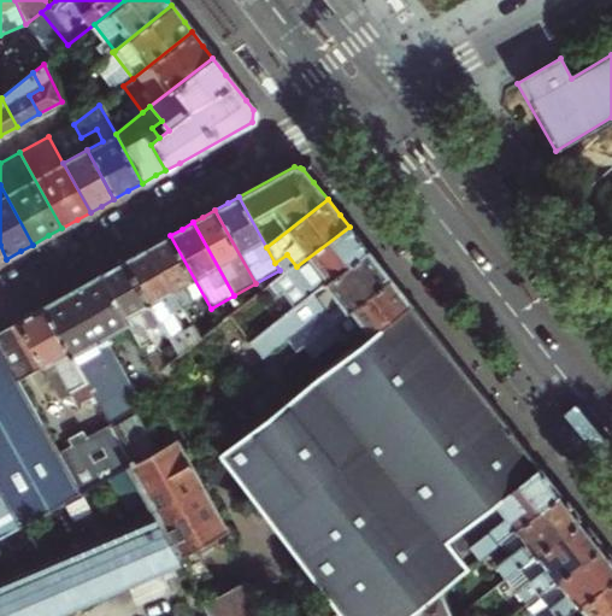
[(301,305),(370,253),(363,244),(349,227),(296,267),(270,287),(278,298),(289,289),(301,305)]
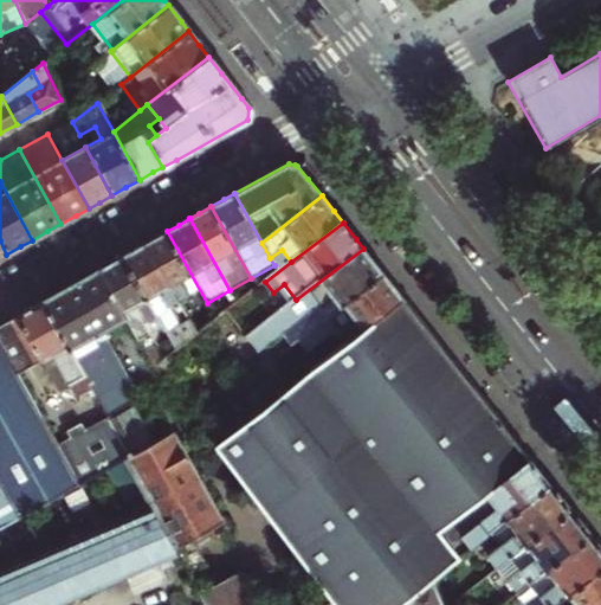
[(207,303),(167,231),(156,237),(144,244),(180,307),(186,303),(182,296),(187,294),(199,316),(188,322),(195,334),(215,319),(207,303)]
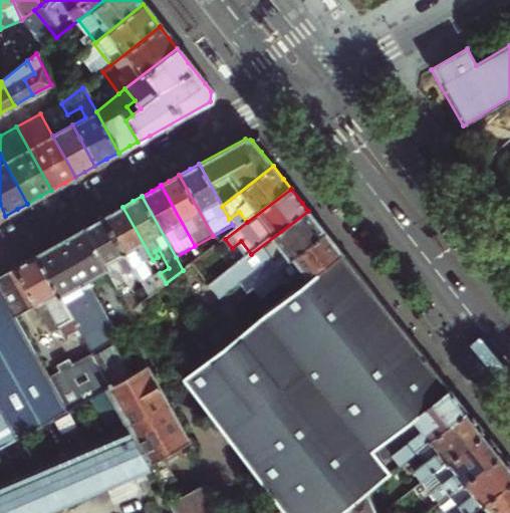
[(153,260),(122,207),(113,211),(103,217),(139,281),(148,297),(166,283),(160,273),(145,281),(144,274),(139,265),(143,263),(140,259),(145,256),(148,262),(153,260)]
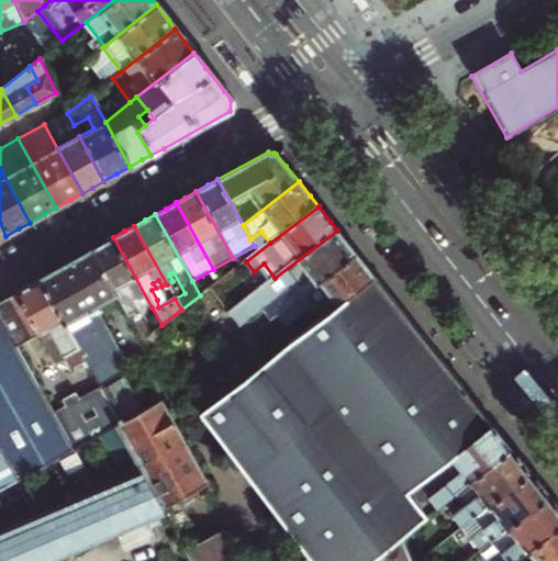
[(302,299),(357,256),(347,243),(337,231),(275,278),(229,313),(241,328),(258,313),(268,326),(279,317),(302,299)]
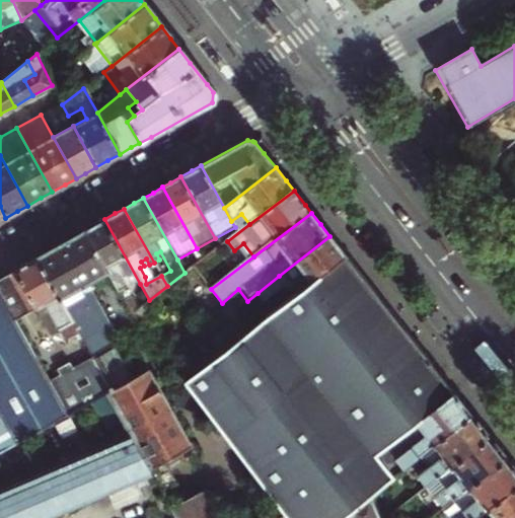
[(140,284),(104,219),(93,225),(84,230),(113,280),(121,294),(140,284)]
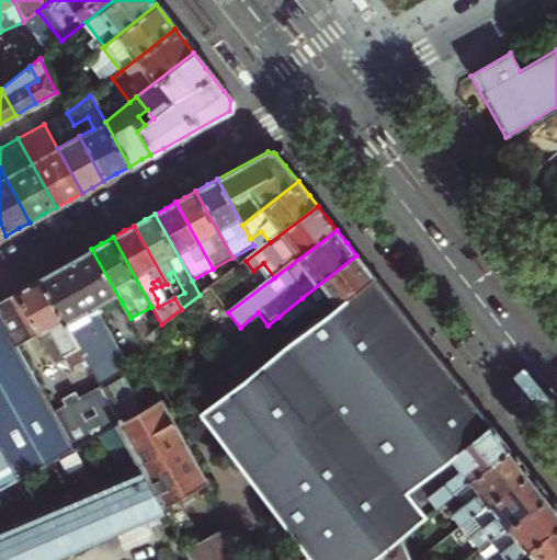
[(122,303),(91,249),(64,264),(38,278),(84,361),(99,387),(118,423),(116,424),(146,478),(163,509),(209,483),(162,399),(144,410),(113,356),(120,352),(99,315),(122,303)]
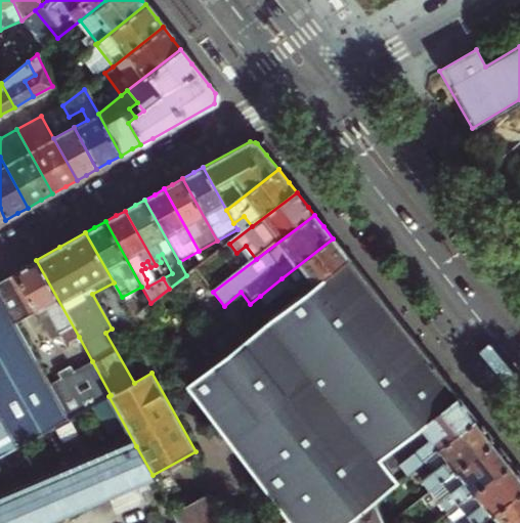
[(250,339),(350,260),(342,251),(333,238),(282,278),(260,296),(269,307),(256,317),(247,306),(233,316),(241,327),(250,339)]
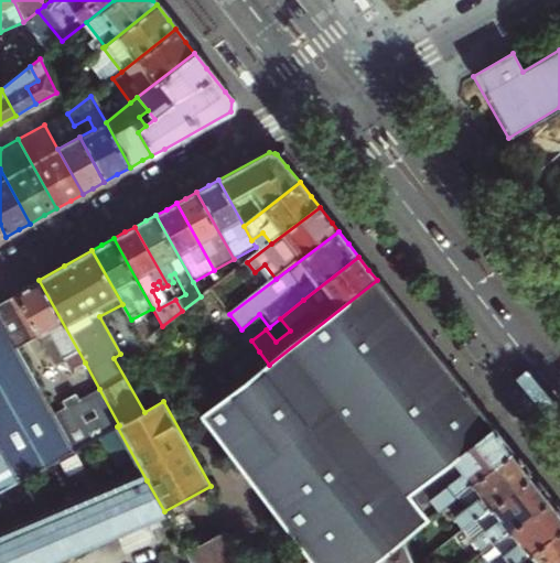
[(85,363),(39,280),(15,293),(0,301),(0,322),(14,347),(36,335),(53,365),(64,359),(71,370),(85,363)]
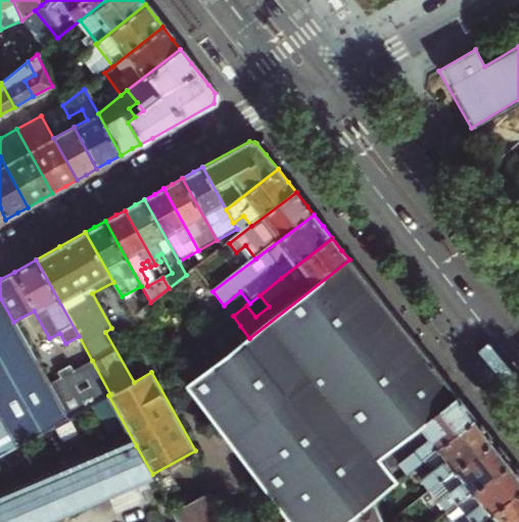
[(423,461),(475,419),(468,411),(450,386),(410,336),(349,259),(249,338),(237,347),(188,386),(291,517),(280,521),(345,521),(355,515),(374,499),(423,461)]
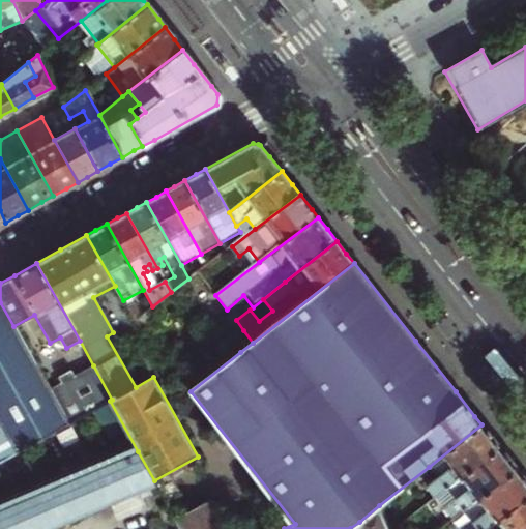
[(0,429),(13,453),(68,423),(50,390),(13,326),(0,302),(0,429)]
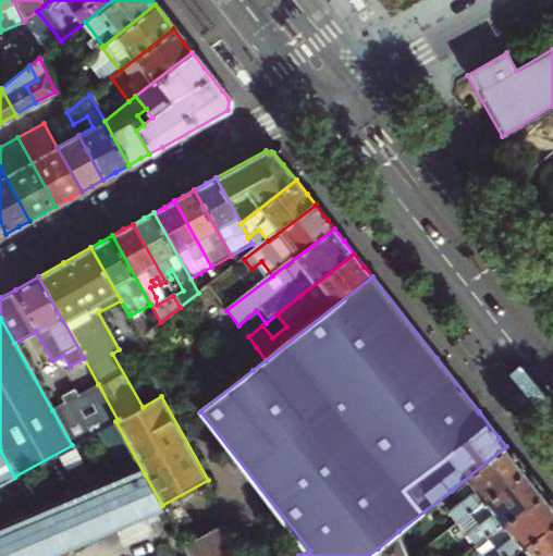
[(142,321),(135,325),(142,336),(148,332),(142,321)]
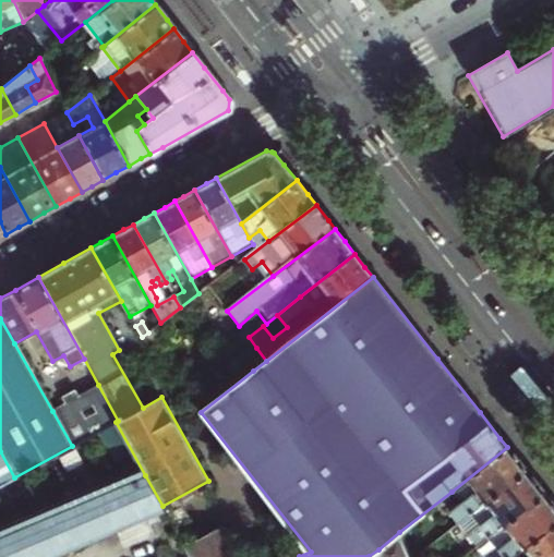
[(266,361),(256,348),(243,358),(253,371),(266,361)]
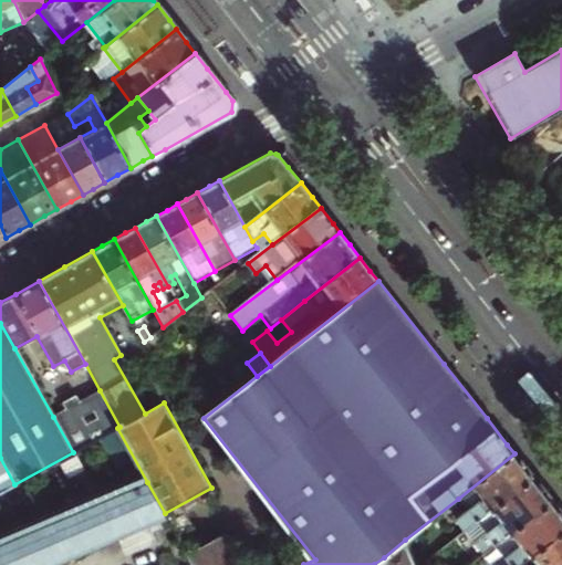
[(73,452),(117,428),(120,427),(100,390),(79,403),(75,396),(61,404),(64,410),(53,417),(73,452)]
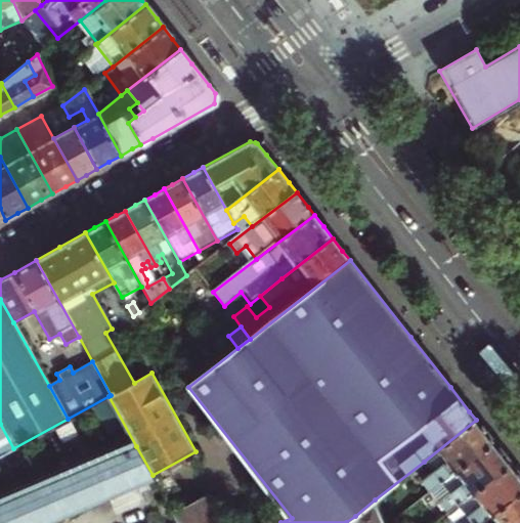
[(109,404),(92,411),(104,439),(121,432),(109,404)]
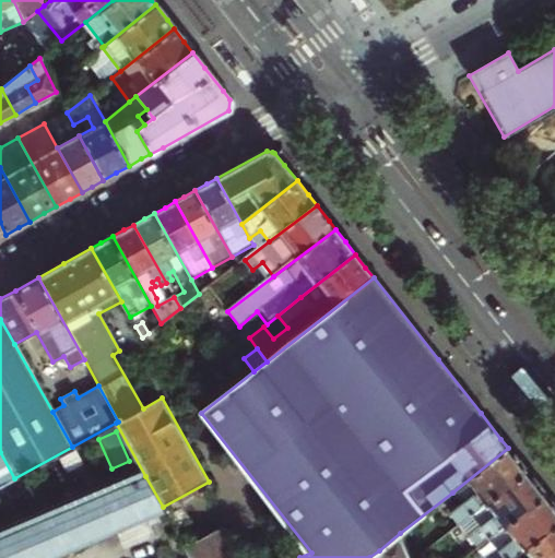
[(472,519),(529,474),(521,464),(508,448),(452,493),(463,507),(450,517),(460,529),(472,519)]
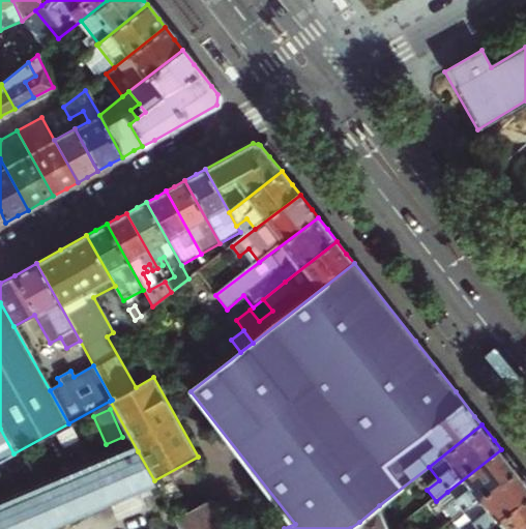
[(0,461),(13,453),(0,429),(0,461)]
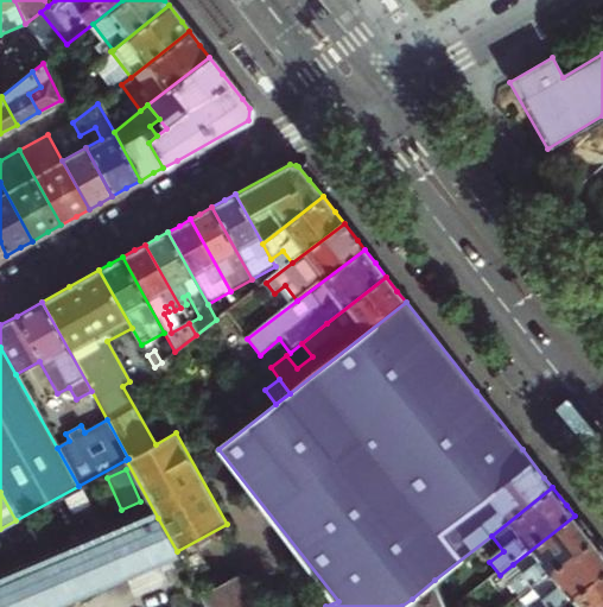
[(533,590),(595,542),(586,530),(575,516),(513,564),(500,575),(520,600),(533,590)]
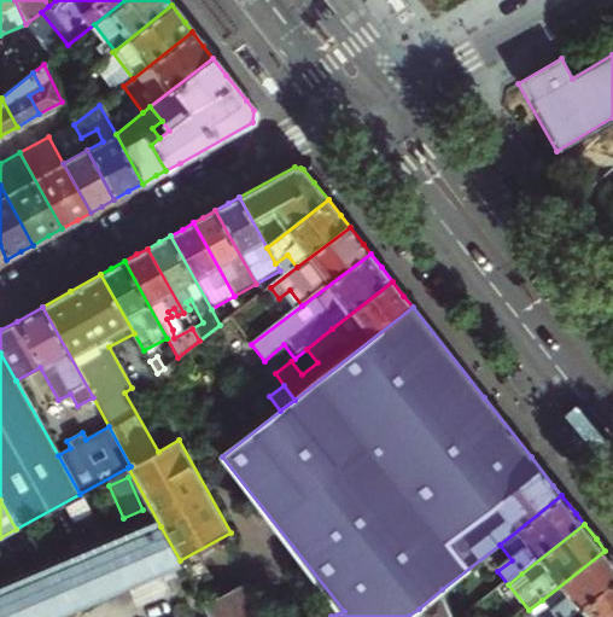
[(47,616),(180,562),(180,560),(161,527),(0,594),(0,616),(47,616)]
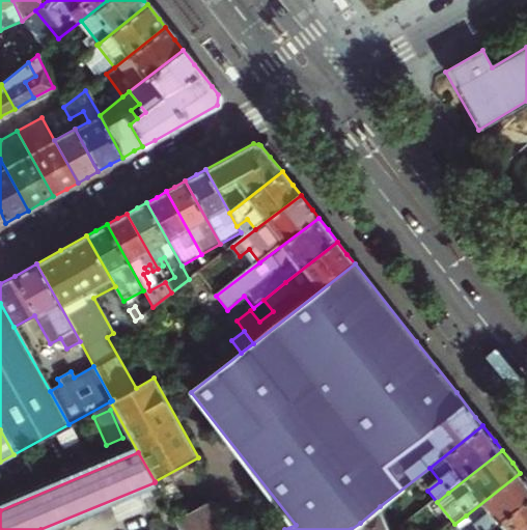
[(490,529),(526,501),(526,481),(520,473),(466,515),(474,526),(468,529),(490,529)]
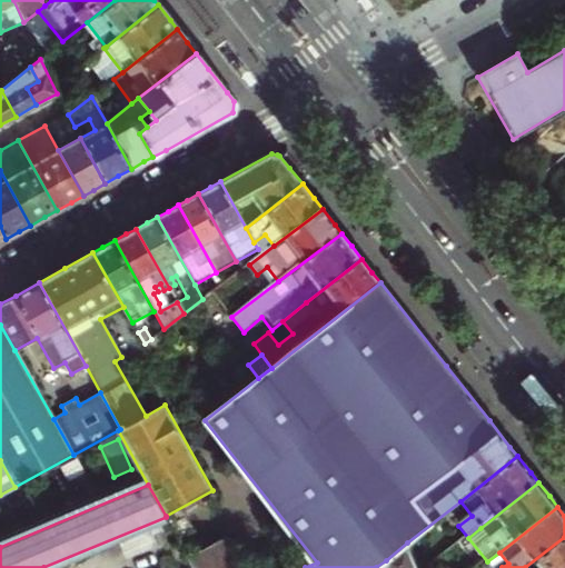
[(564,567),(564,537),(525,567),(564,567)]
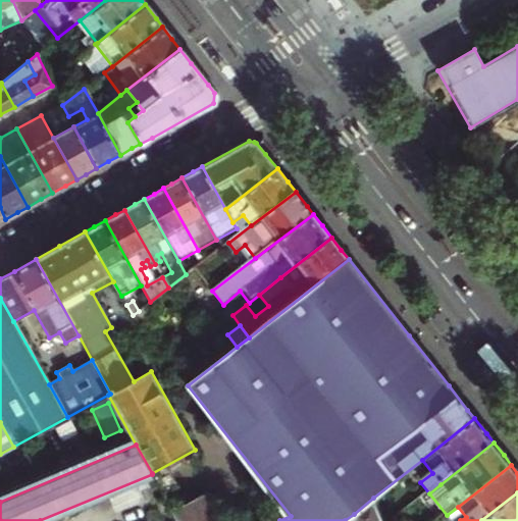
[(173,513),(177,520),(224,520),(210,493),(173,513)]
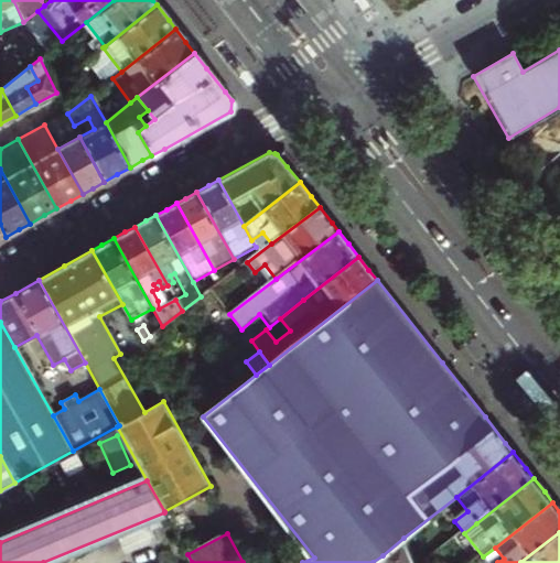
[(415,562),(404,538),(383,555),(386,562),(415,562)]
